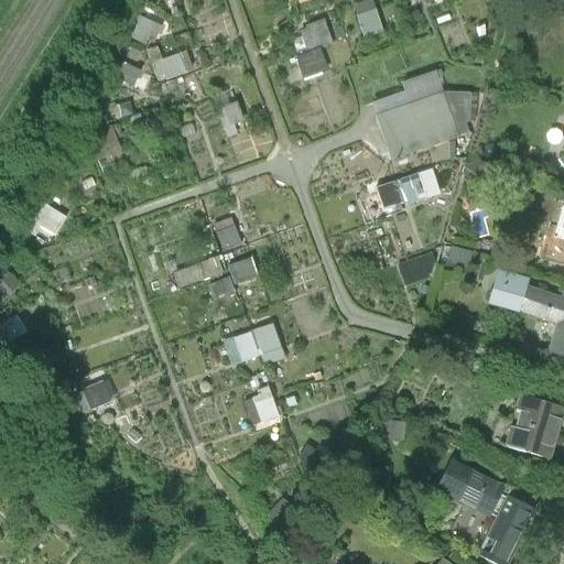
[(350,0),(353,10),(373,7),(372,0),(350,0)]
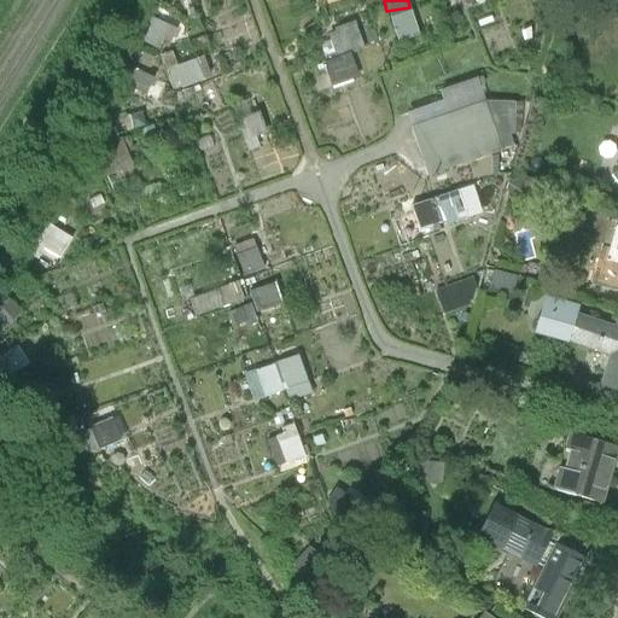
[(389,15),(396,40),(419,34),(412,7),(389,15)]
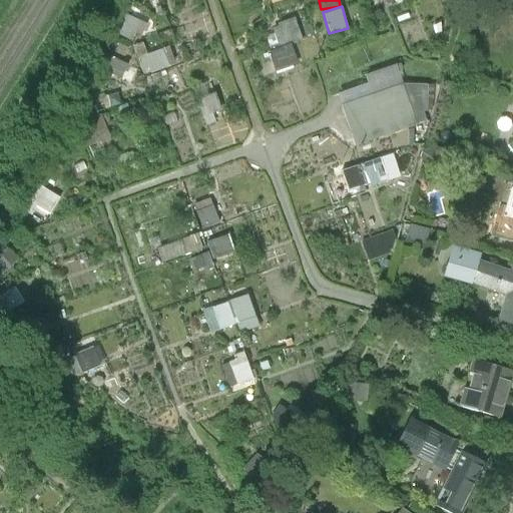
[(126,36),(133,17),(118,11),(111,31),(126,36)]
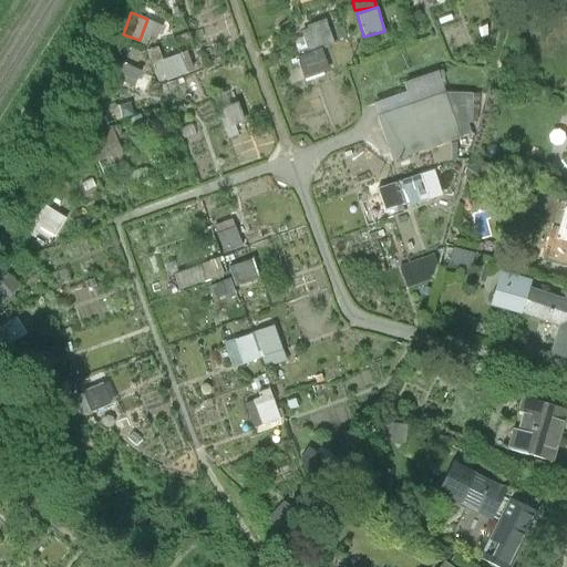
[(325,17),(298,24),(306,49),(331,41),(325,17)]
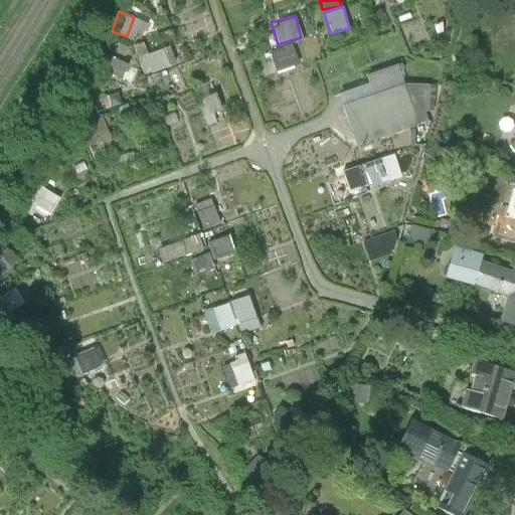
[(141,73),(169,63),(162,45),(143,52),(139,40),(130,43),(141,73)]
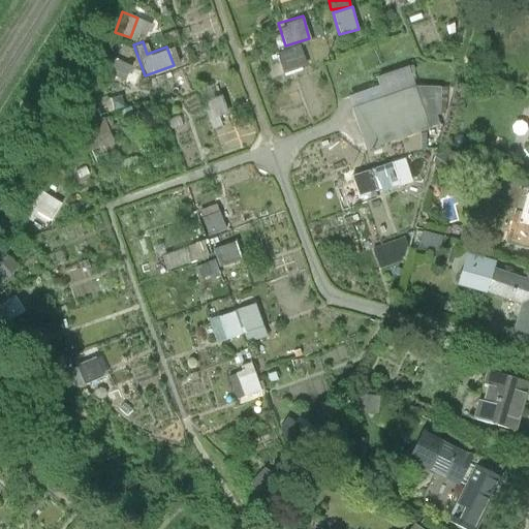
[(309,42),(275,50),(280,71),(313,64),(309,42)]
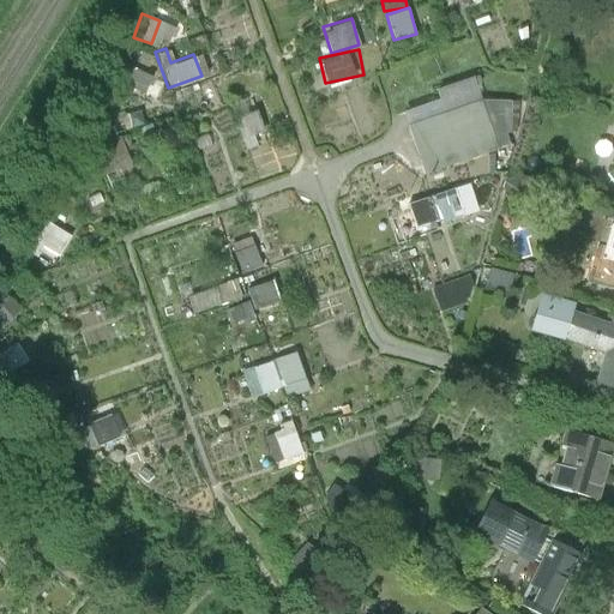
[(475,78),(438,90),(441,100),(399,114),(404,126),(410,124),(482,98),(475,78)]
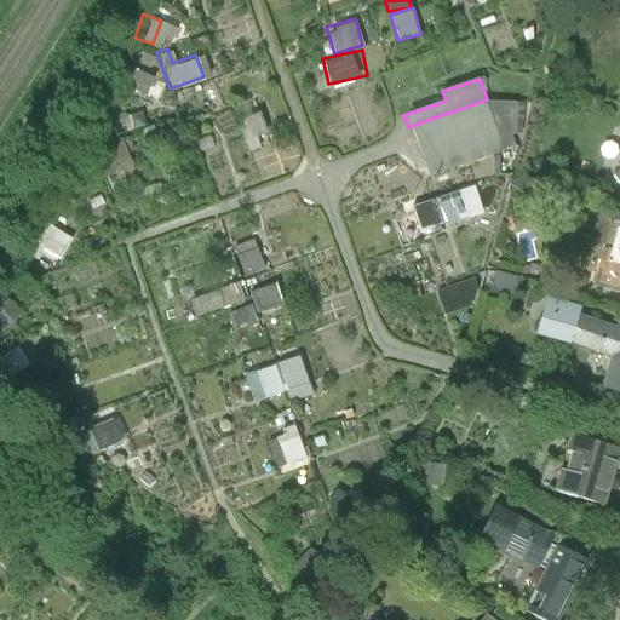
[(487,99),(414,125),(431,176),(505,150),(487,99)]
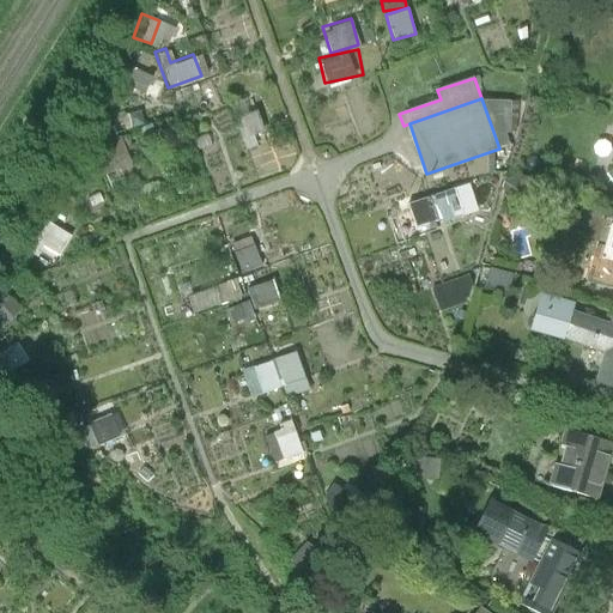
[(495,103),(481,98),(499,149),(509,146),(495,103)]
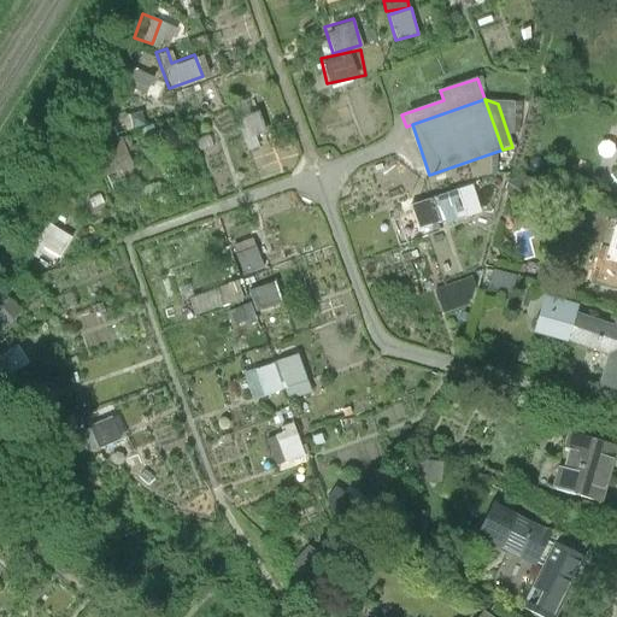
[(257,109),(233,117),(245,148),(269,140),(257,109)]
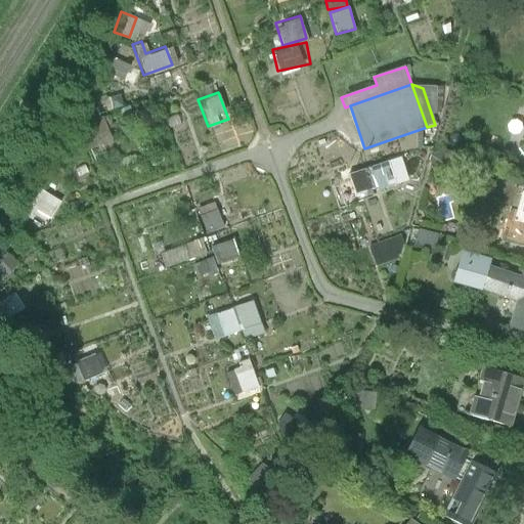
[(96,115),(73,123),(81,146),(103,138),(96,115)]
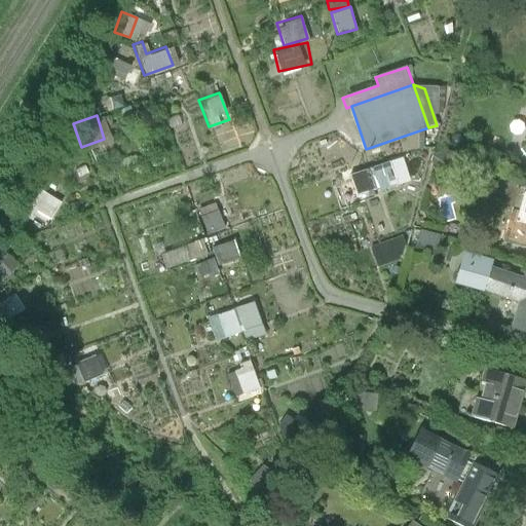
[(404,157),(346,171),(348,179),(336,181),(342,207),(358,202),(355,194),(409,181),(404,157)]
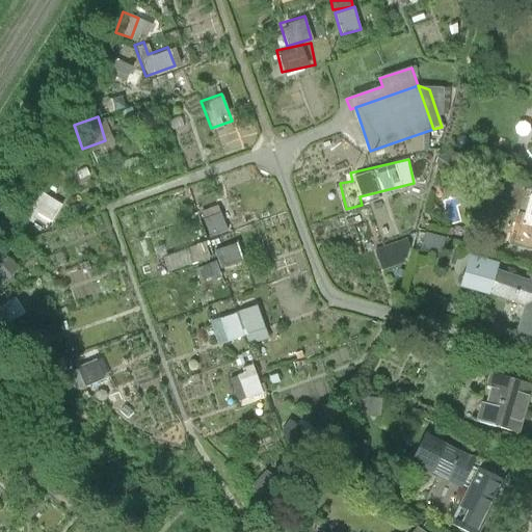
[(18,212),(43,225),(55,203),(30,189),(18,212)]
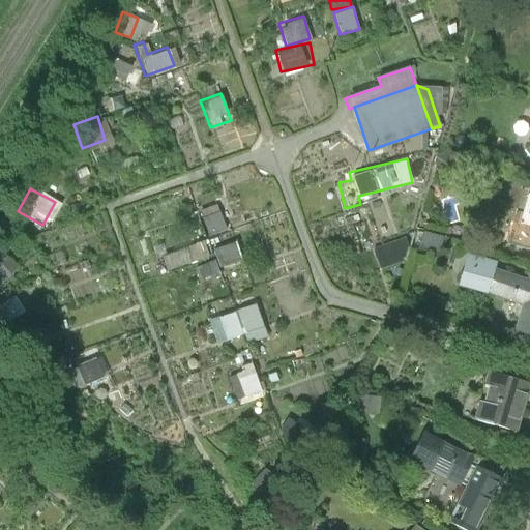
[(206,235),(225,229),(213,195),(195,201),(206,235)]
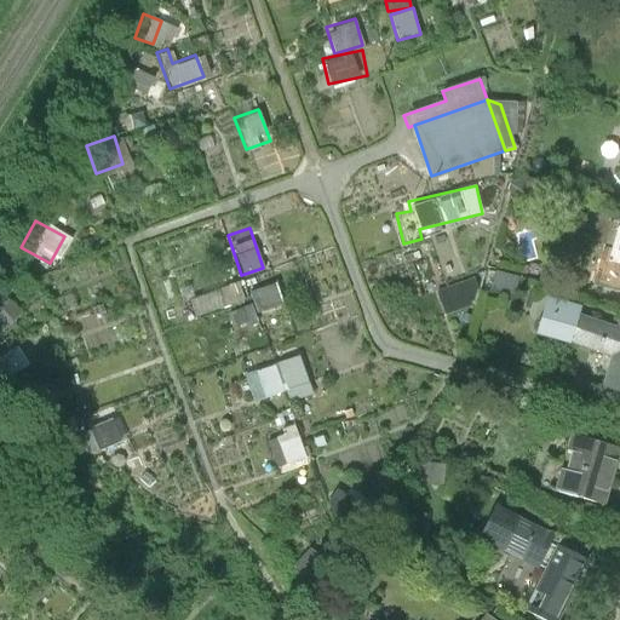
[(435,291),(445,311),(472,299),(463,279),(435,291)]
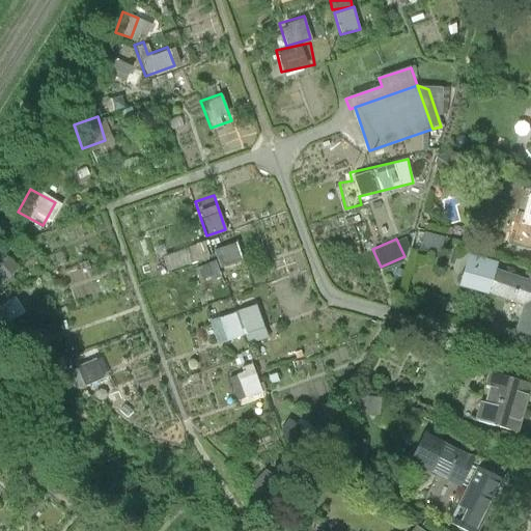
[(212,246),(215,260),(193,264),(196,280),(242,271),(236,241),(212,246)]
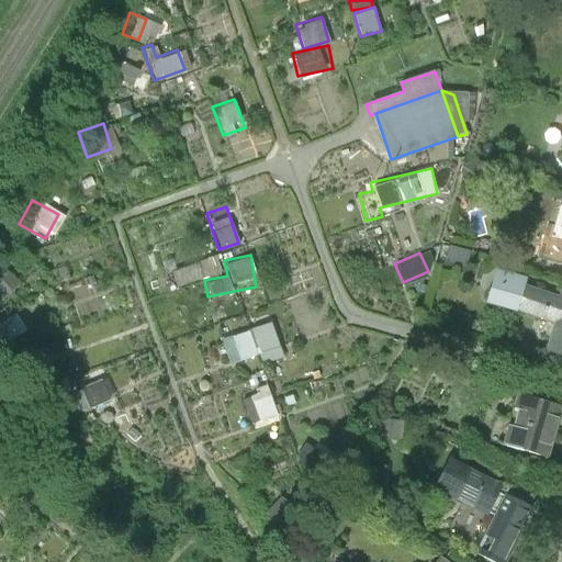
[(0,268),(0,293),(13,282),(0,268)]
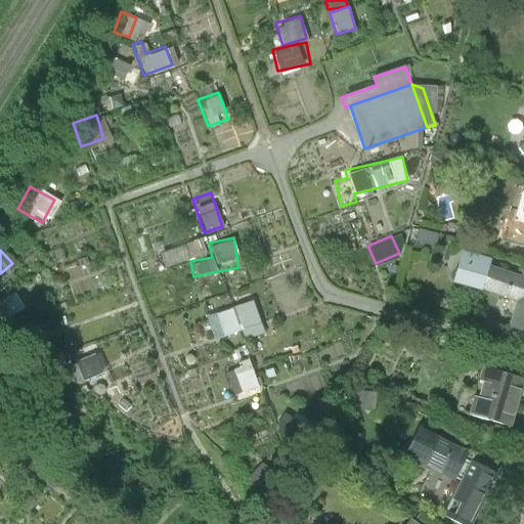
[(482,291),(482,290),(489,266),(492,259),(463,250),(453,281),(482,291)]
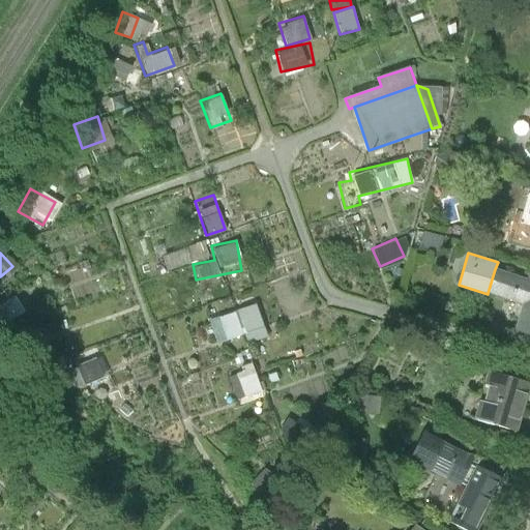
[(524,304),(516,331),(529,335),(529,280),(495,269),(488,293),(524,304)]
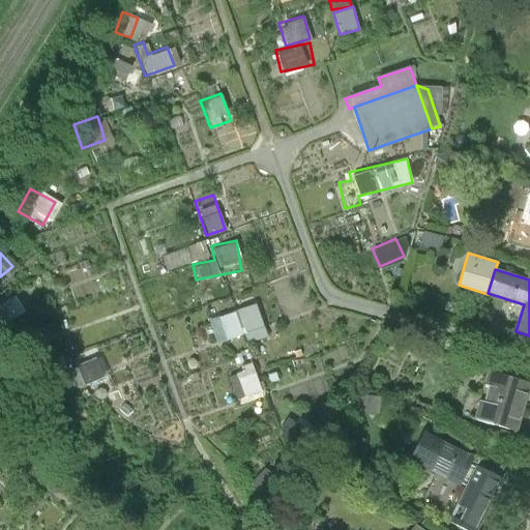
[(6,294),(0,298),(0,321),(17,311),(6,294)]
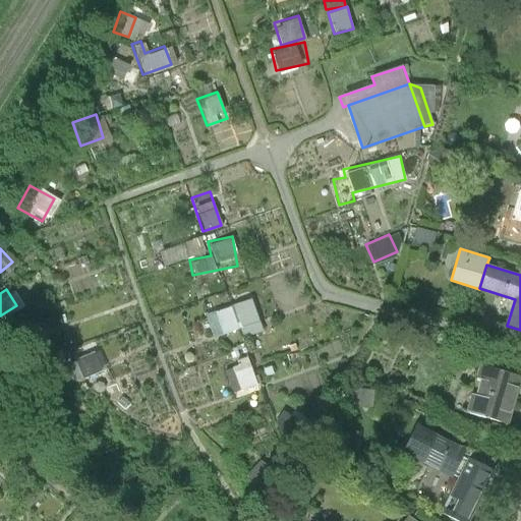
[(232,300),(237,326),(258,322),(253,296),(232,300)]
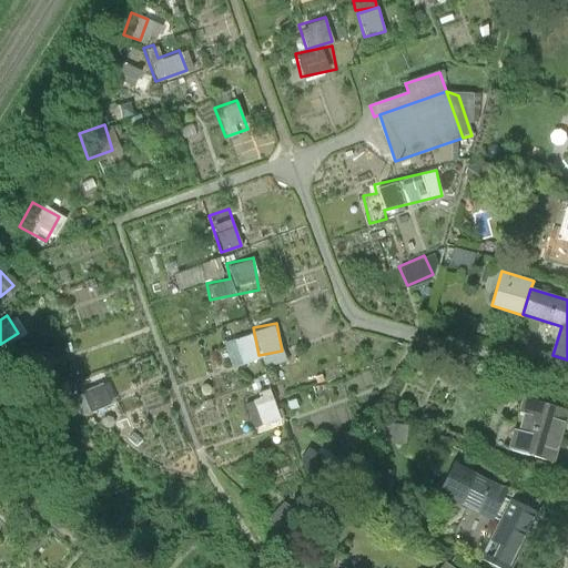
[(230,366),(256,356),(249,332),(221,341),(230,366)]
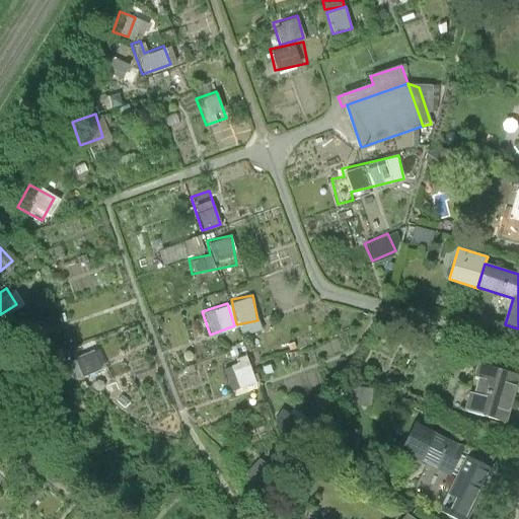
[(46,365),(64,362),(67,376),(96,370),(90,341),(43,351),(46,365)]
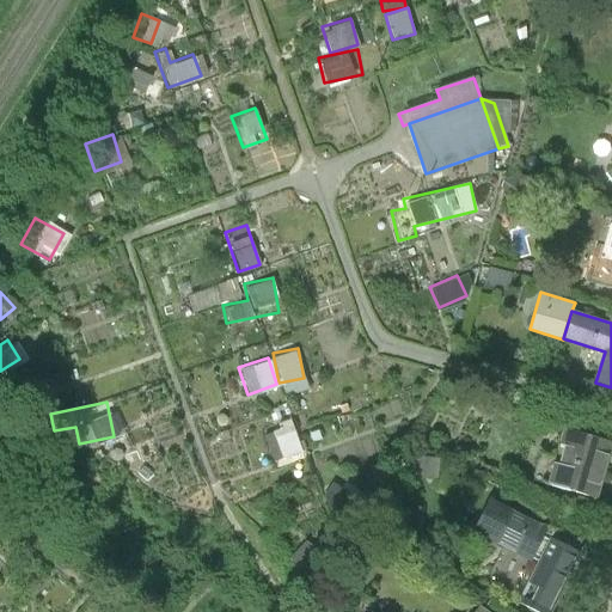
[(289,420),(268,426),(276,458),(299,451),(289,420)]
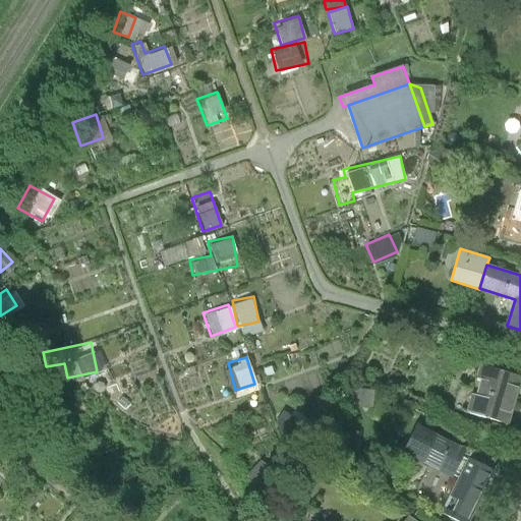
[(507,423),(520,378),(479,365),(476,378),(480,379),(475,395),(471,394),(466,411),(507,423)]
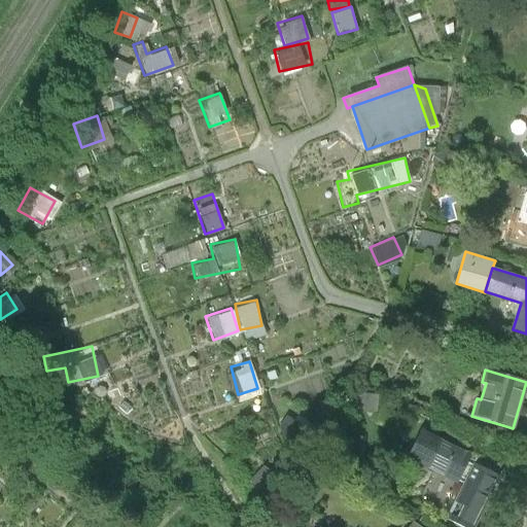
[(378,395),(356,394),(355,414),(377,415),(378,395)]
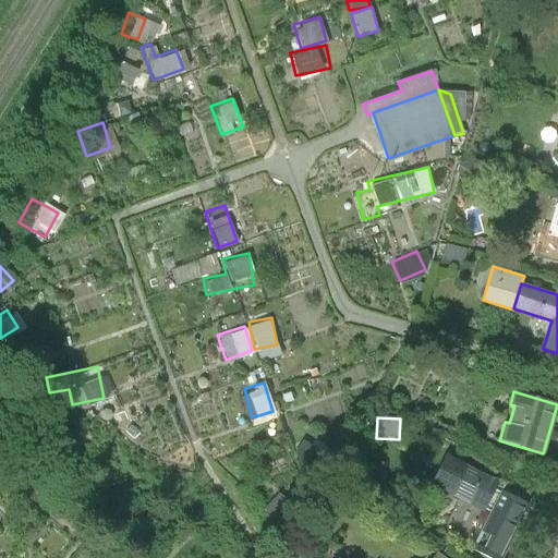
[(504,493),(507,485),(449,457),(435,486),(485,511),(486,508),(493,512),(473,552),(485,557),(501,557),(529,505),(504,493)]
